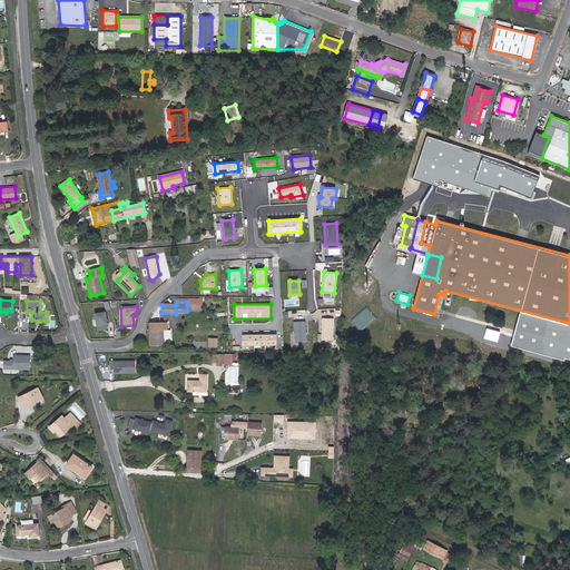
[(105,312),(95,313),(98,330),(107,328),(106,325),(106,323),(107,323),(105,312)]
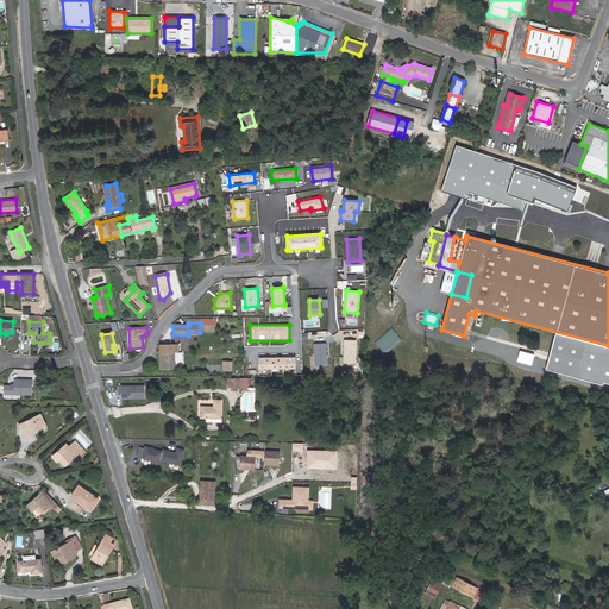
[(357,363),(357,340),(344,339),(343,363),(357,363)]
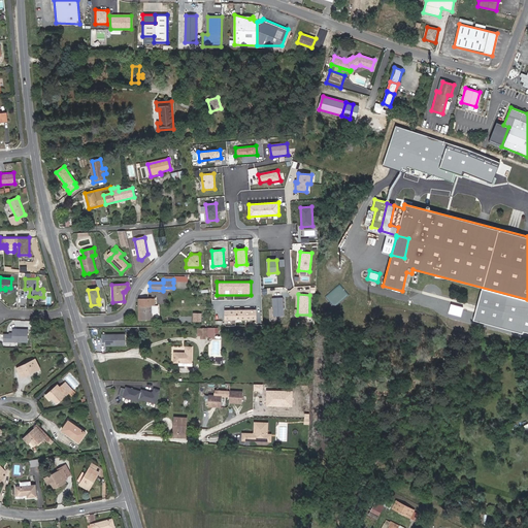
[(285,317),(283,297),(272,298),(273,318),(285,317)]
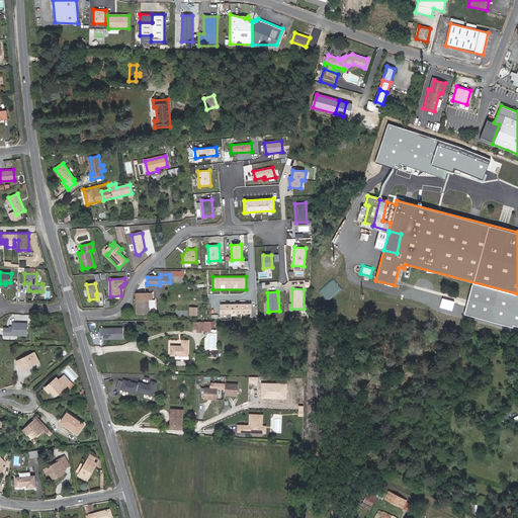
[(148,293),(139,293),(139,299),(139,314),(152,314),(152,308),(155,308),(155,300),(152,300),(148,300),(148,293)]
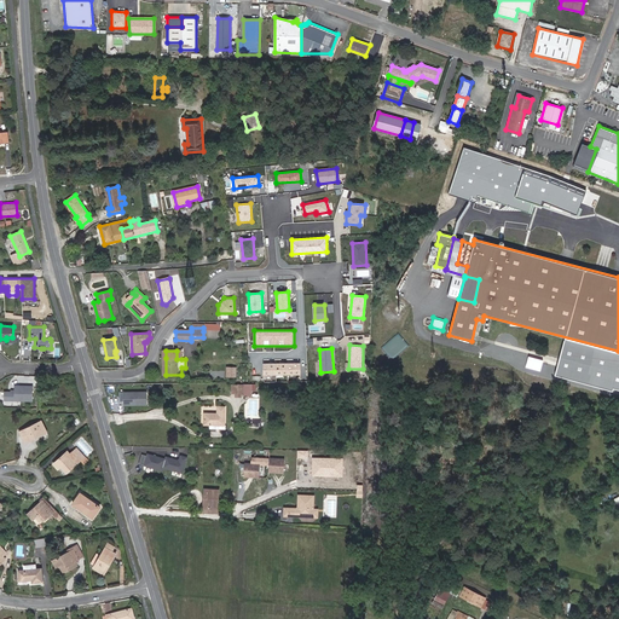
[(528,356),(526,366),(541,370),(544,359),(528,356)]
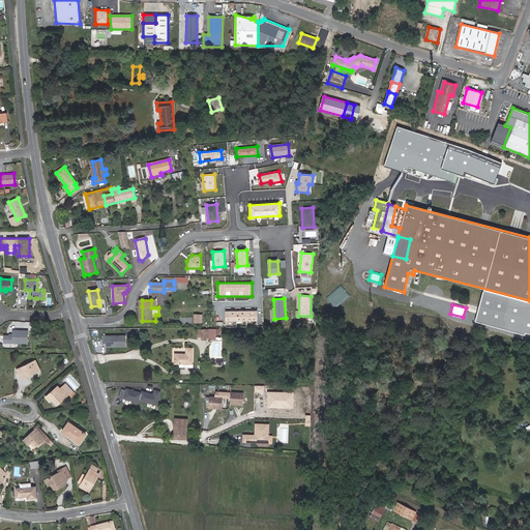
[(257,311),(226,311),(226,321),(257,320),(257,311)]
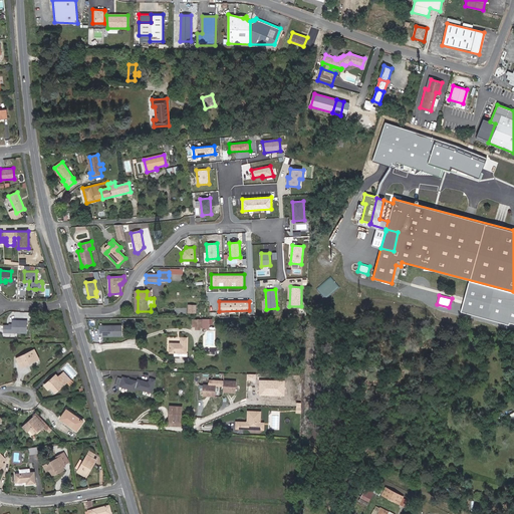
[(188,312),(197,312),(197,303),(188,303),(188,312)]
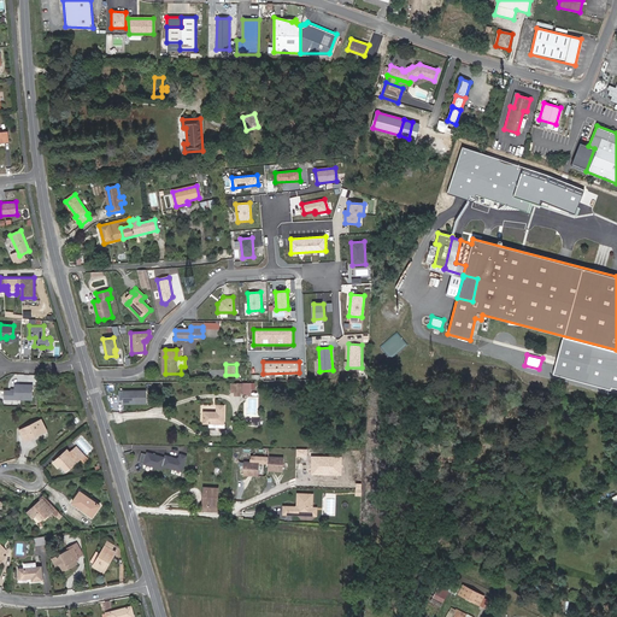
[(577,378),(576,383),(600,391),(601,387),(577,378)]
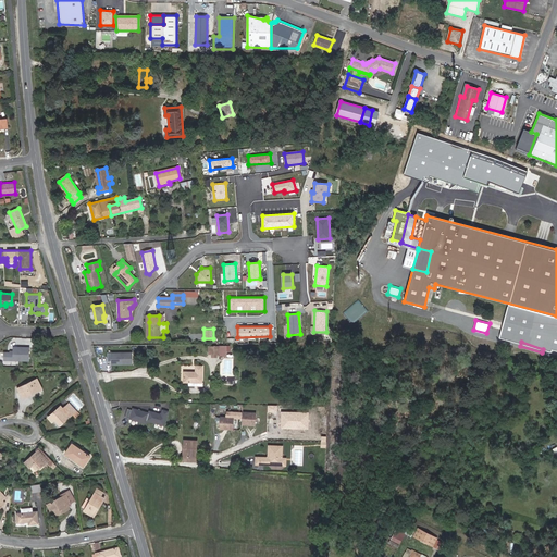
[(29,359),(31,346),(14,346),(14,350),(14,351),(11,351),(5,351),(5,358),(29,359)]
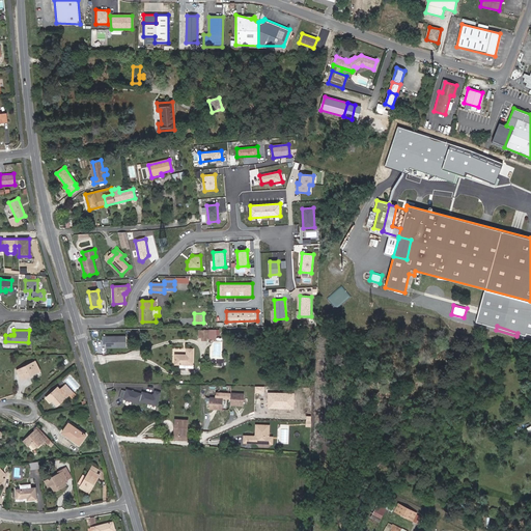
[(106,336),(103,336),(103,344),(107,344),(107,347),(126,346),(124,336),(107,337),(106,336)]
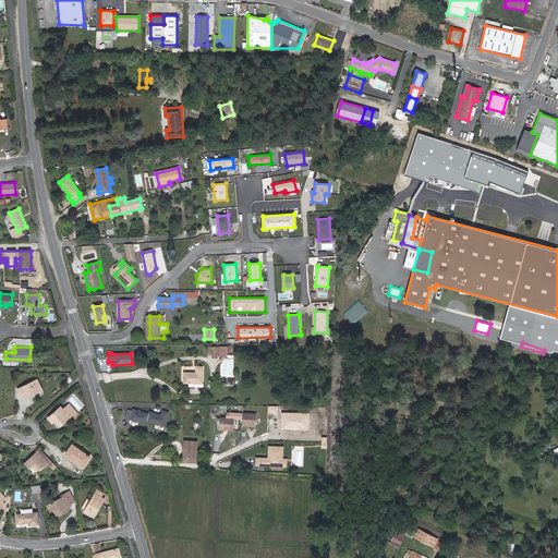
[(184,383),(189,384),(197,384),(203,384),(203,366),(195,366),(195,373),(184,373),(184,383)]
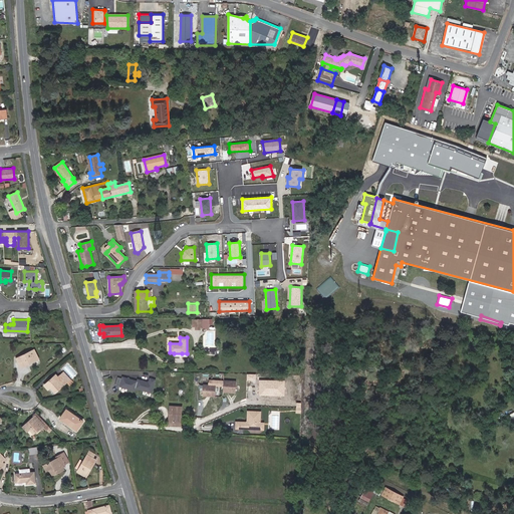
[(21,367),(32,362),(31,360),(37,357),(33,349),(17,358),(21,367)]
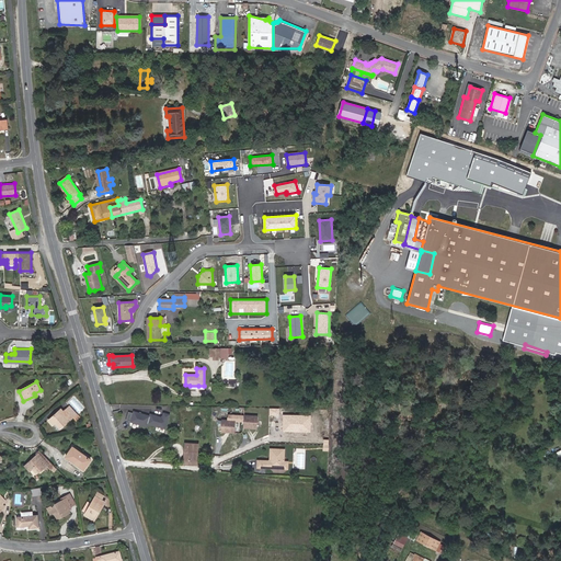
[(53,425),(55,424),(56,423),(61,428),(73,418),(77,420),(80,418),(69,405),(64,411),(61,408),(48,421),(53,425)]
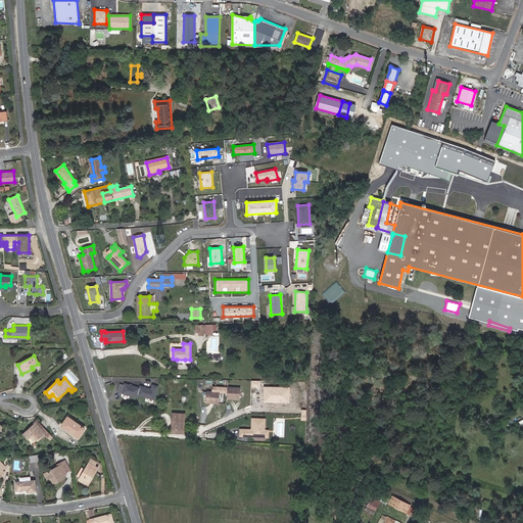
[(120,384),(117,392),(137,397),(138,394),(154,399),(157,386),(152,385),(151,389),(140,386),(139,388),(125,384),(124,385),(120,384)]
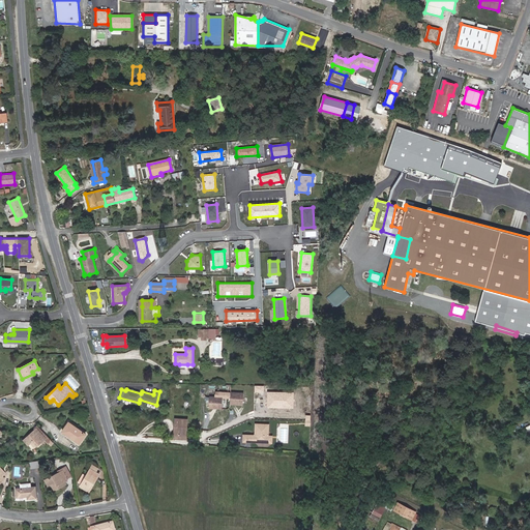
[(294,392),(267,391),(267,407),(294,408),(294,392)]
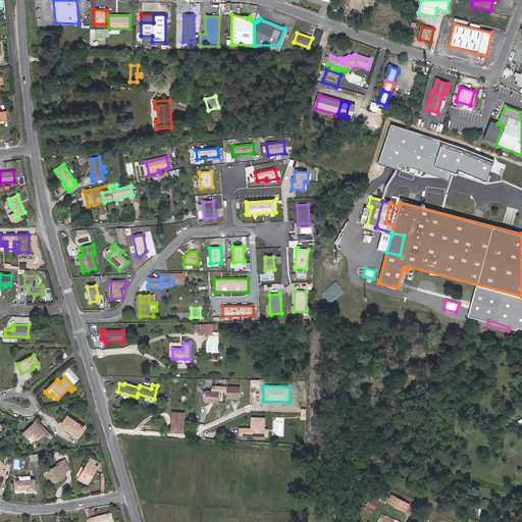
[(240,386),(227,386),(227,398),(240,398),(240,386)]
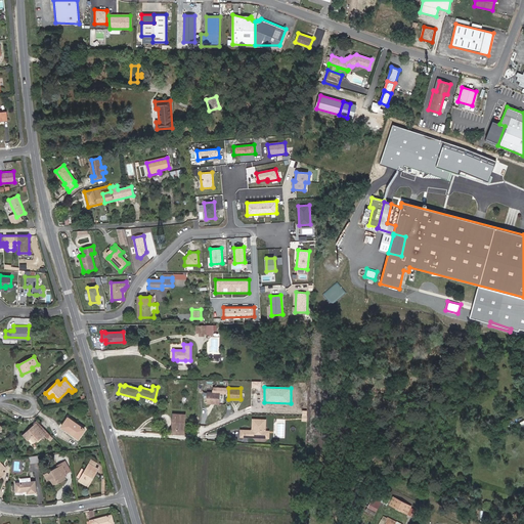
[(208,393),(207,403),(220,404),(220,393),(208,393)]
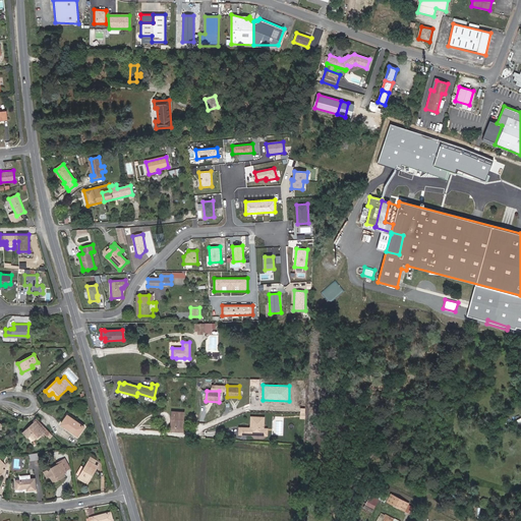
[(172,412),(172,416),(173,416),(173,426),(183,427),(184,412),(172,412)]
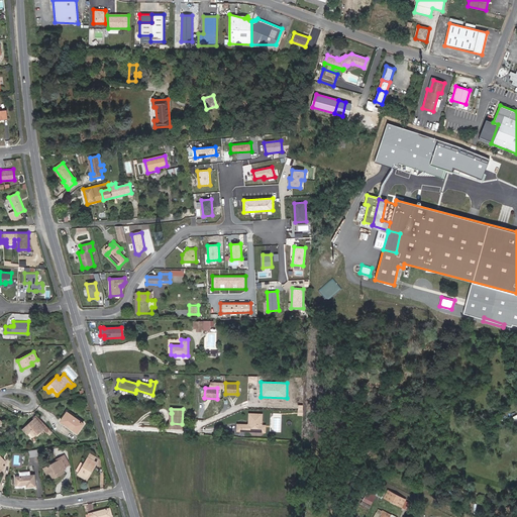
[(67,412),(61,421),(77,432),(83,424),(67,412)]
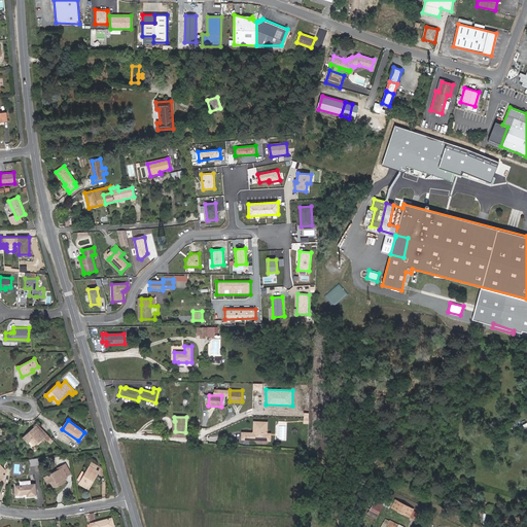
[(185,436),(185,432),(175,431),(175,421),(174,421),(173,436),(185,436)]
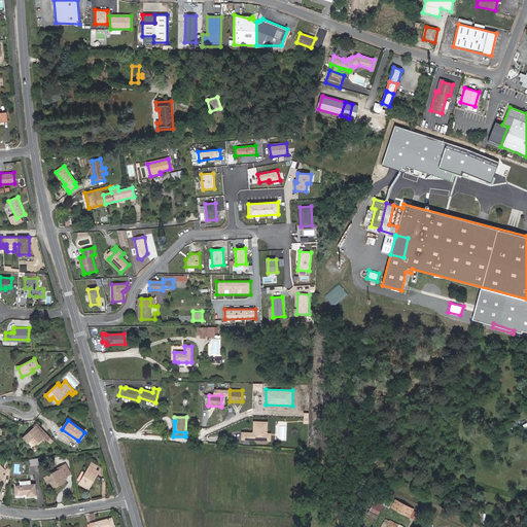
[(243,432),(242,438),(267,441),(267,433),(268,422),(254,422),(254,432),(253,433),(243,432)]
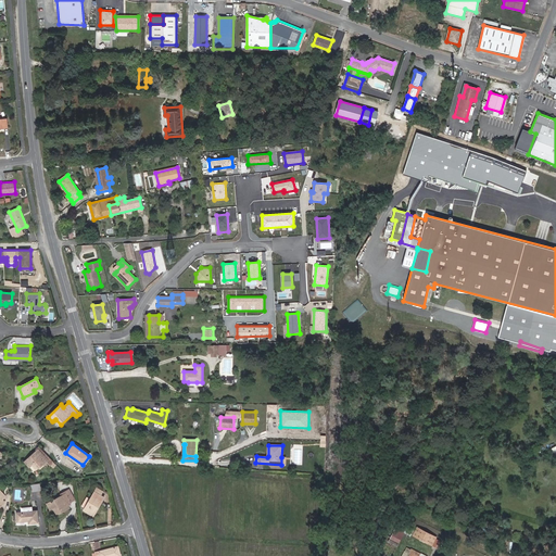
[(52,460),(43,451),(41,453),(38,450),(26,462),(29,466),(30,466),(35,463),(39,467),(46,460),(49,464),(52,460)]
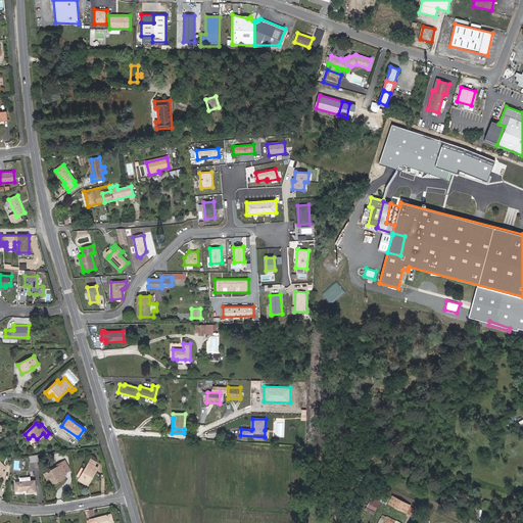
[(85,470),(80,478),(79,480),(86,484),(89,479),(91,480),(98,468),(95,466),(97,462),(91,459),(85,470)]
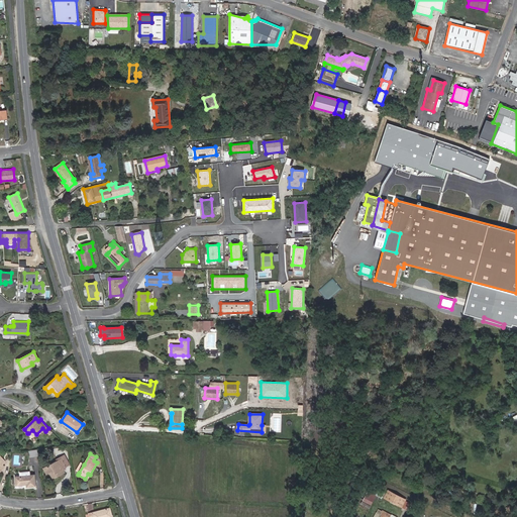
[(66,456),(62,458),(67,468),(70,466),(66,456)]
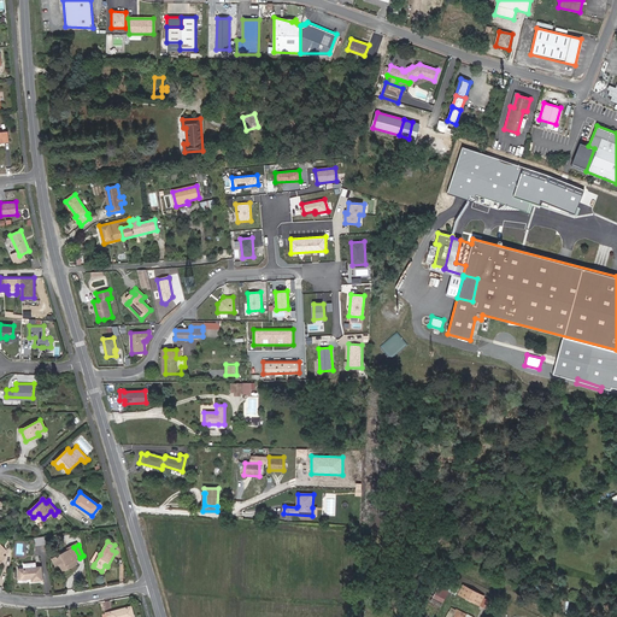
[(62,562),(65,570),(77,564),(75,560),(80,558),(74,547),(52,559),(56,565),(58,564),(62,562)]
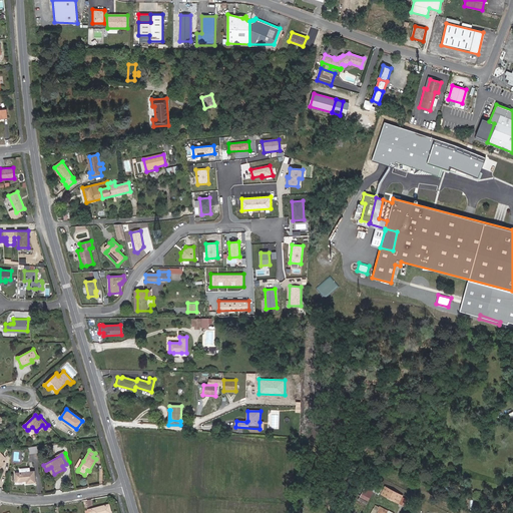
[(30,468),(20,469),(20,473),(15,473),(16,481),(27,481),(27,483),(35,482),(34,472),(30,472),(30,468)]
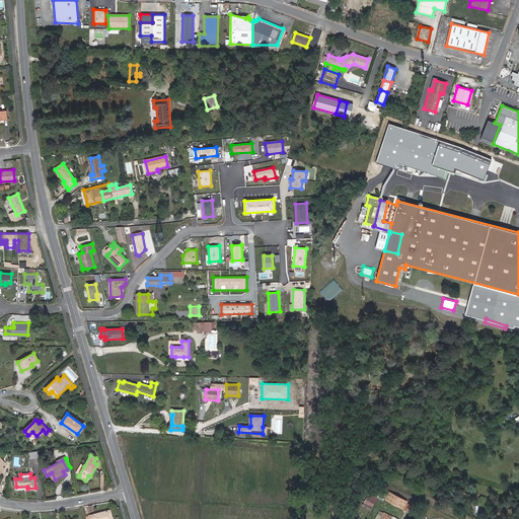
[(390,493),(386,500),(403,509),(408,502),(390,493)]
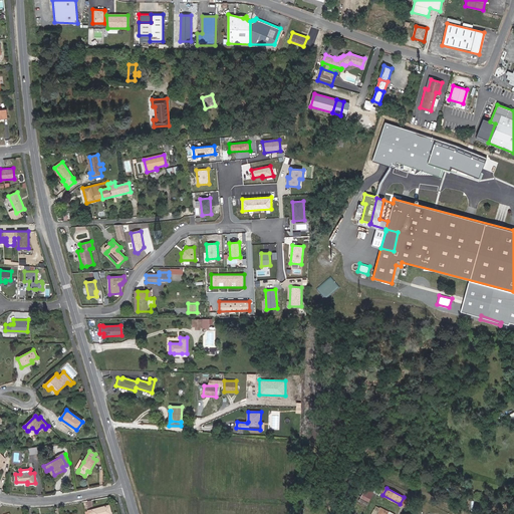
[(373,493),(365,489),(360,498),(368,502),(373,493)]
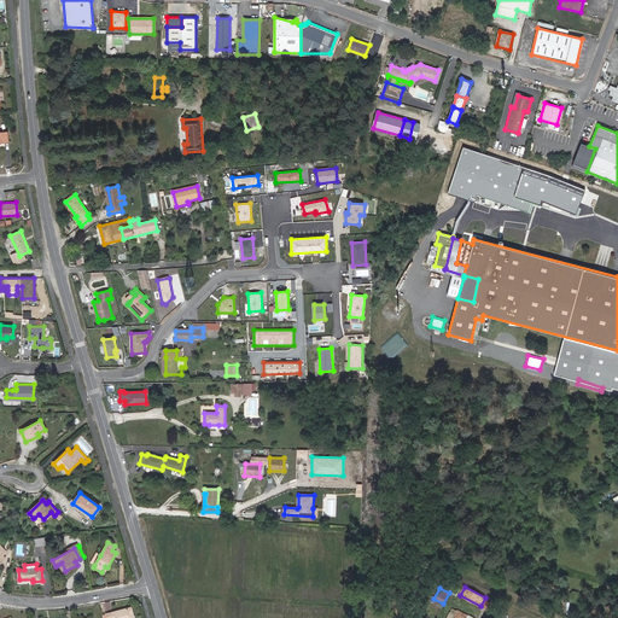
[(132,607),(103,616),(103,617),(132,617),(134,617),(132,607)]
